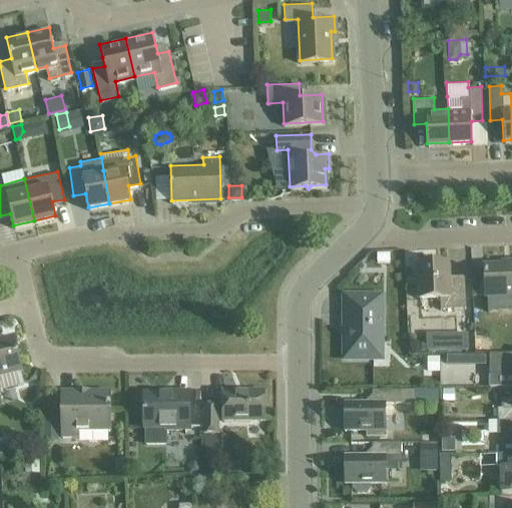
[(389,249),(376,249),(376,259),(389,259),(389,249)]
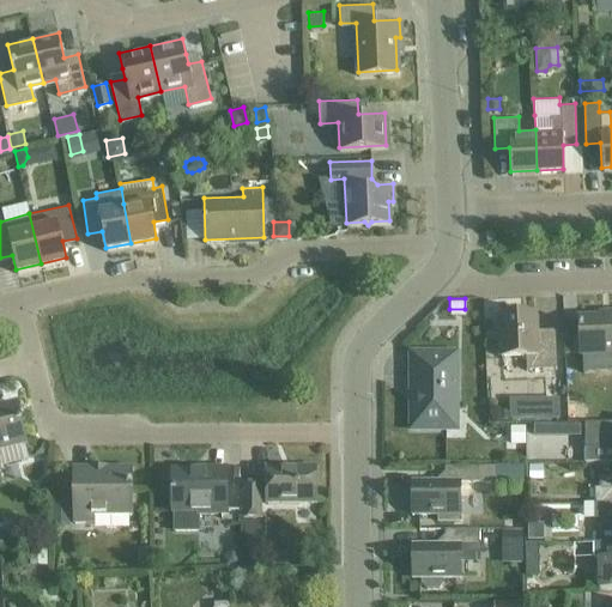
[(611,310),(579,313),(580,352),(611,350),(611,307),(611,308),(611,310)]
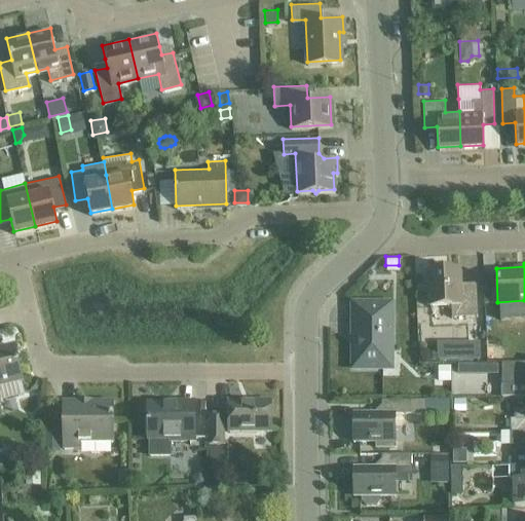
[(458,267),(427,268),(429,303),(450,302),(451,314),(477,313),(476,281),(459,282),(458,267)]
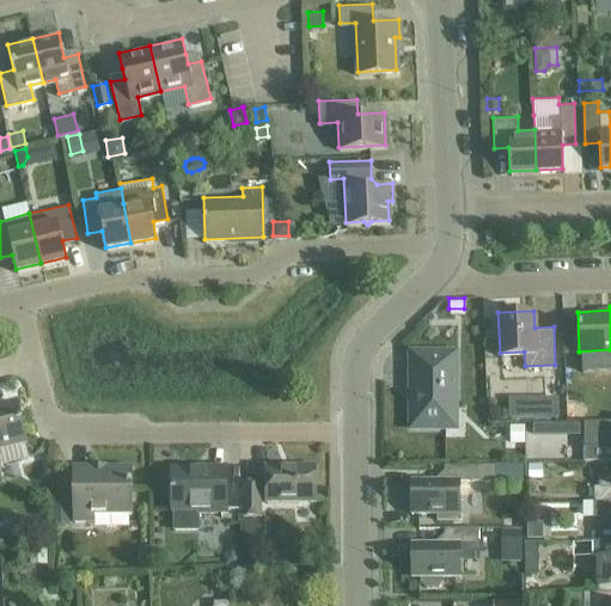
[(450,403),(454,403),(454,349),(414,349),(414,367),(410,367),(410,424),(450,424),(450,403)]
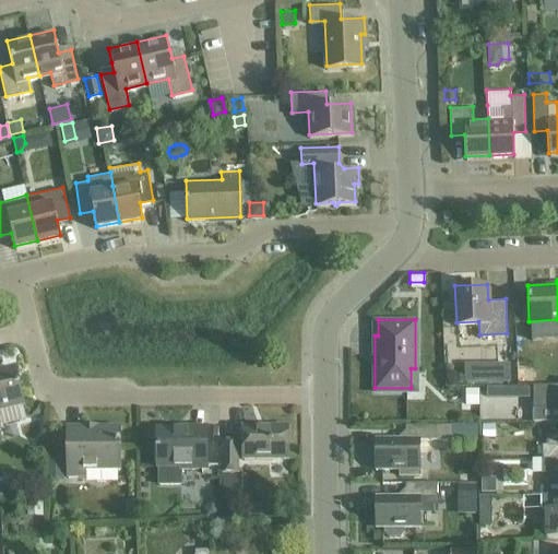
[(508,360),(491,360),(491,378),(509,378),(508,360)]
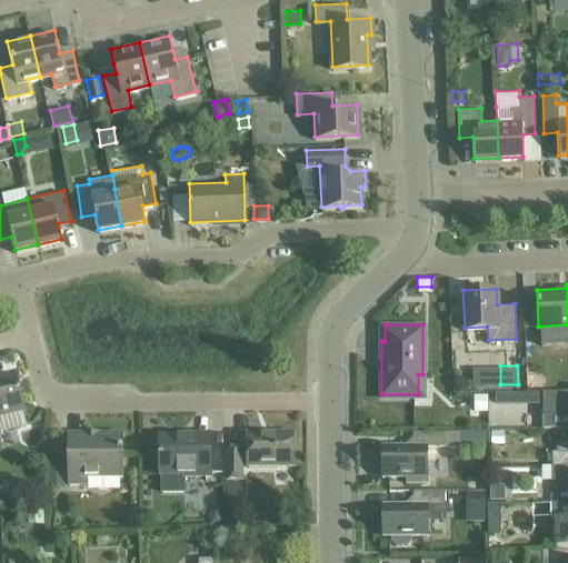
[(0,428),(25,422),(21,408),(22,406),(13,370),(0,373),(0,428)]
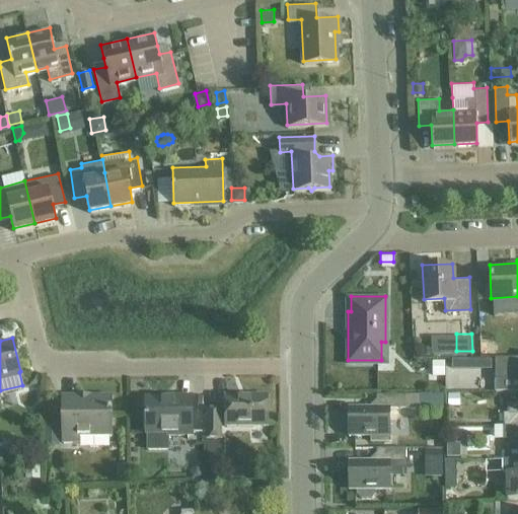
[(493,338),(482,339),(484,351),(495,350),(493,338)]
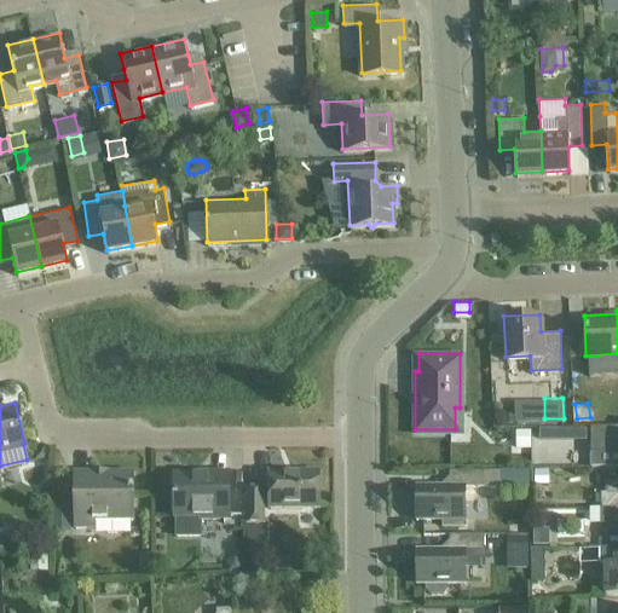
[(617,422),(590,423),(590,463),(617,463),(617,422)]
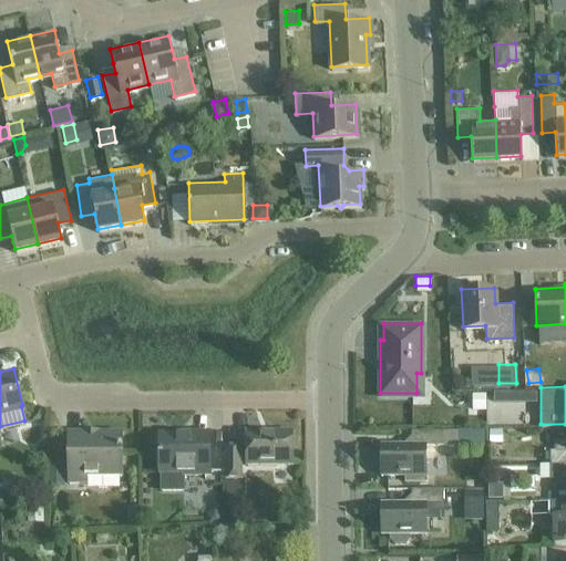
[(535,387),(495,387),(495,397),(535,397),(535,387)]
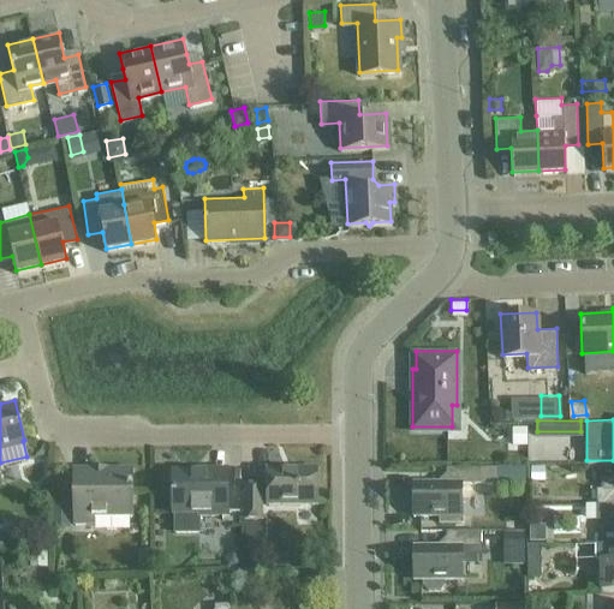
[(525,423),(514,423),(514,437),(525,437),(525,423)]
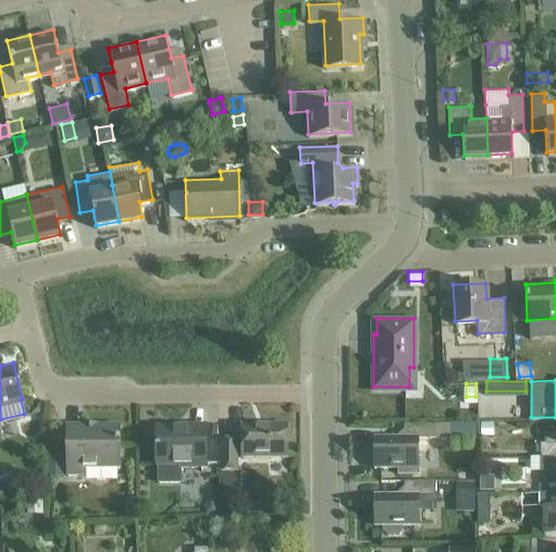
[(241,454),(286,454),(286,420),(241,421),(241,454)]
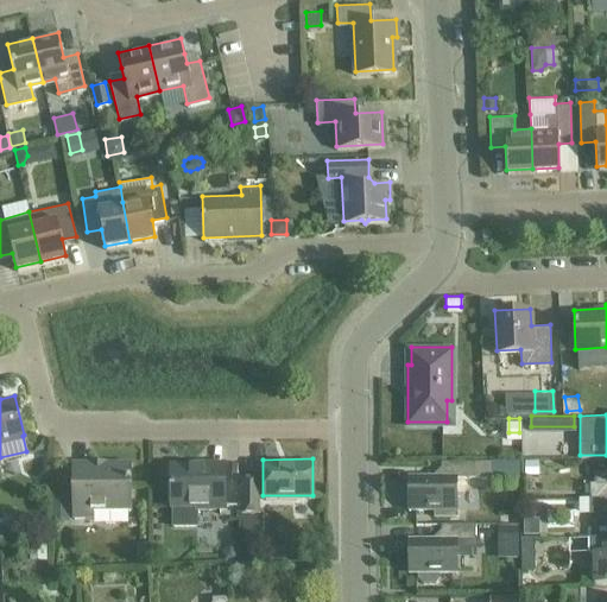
[(441,474),(408,474),(408,507),(434,507),(434,514),(455,514),(455,507),(455,475),(474,475),(489,475),(518,475),(518,458),(489,458),(474,458),(441,458),(441,474)]
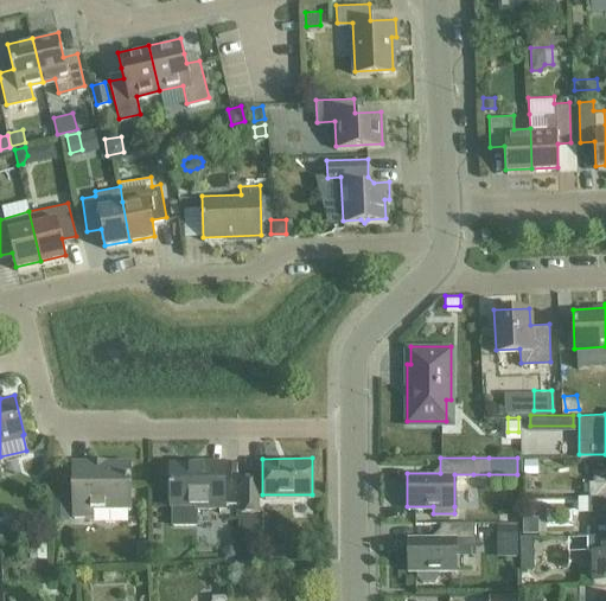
[(536,471),(536,458),(523,458),(523,471),(536,471)]
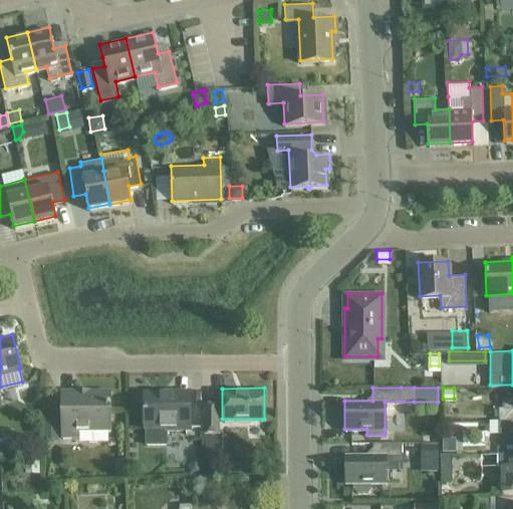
[(77,429),(109,429),(109,389),(61,390),(61,435),(77,435),(77,429)]
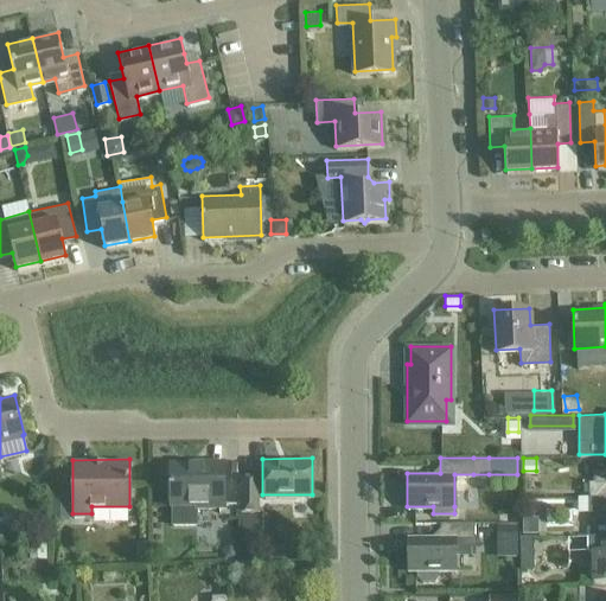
[(199,462),(170,462),(170,503),(172,503),(172,518),(196,518),(196,506),(224,505),(224,459),(199,459),(199,462)]
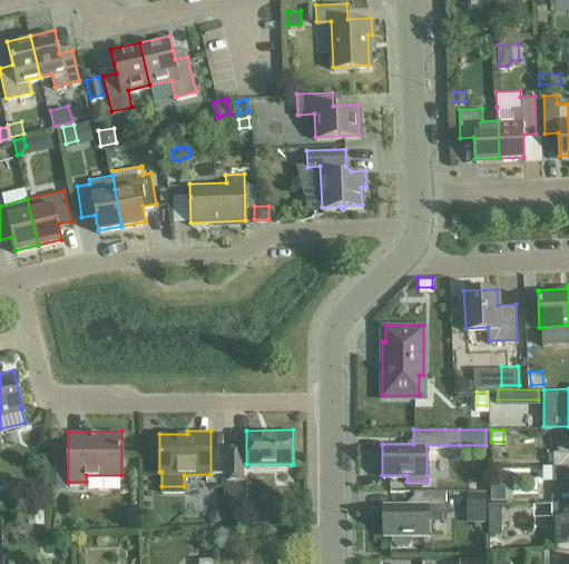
[(568,439),(557,439),(557,449),(552,449),(552,463),(549,463),(549,464),(568,463),(568,439)]
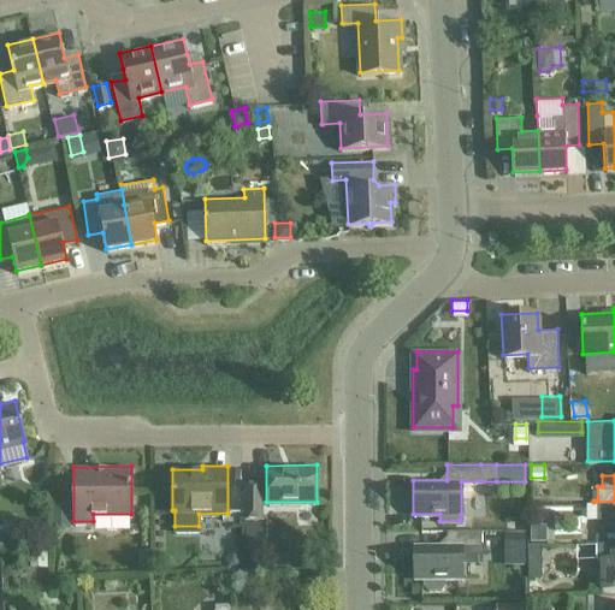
[(246,516),(261,516),(261,483),(244,483),(244,516),(246,516)]
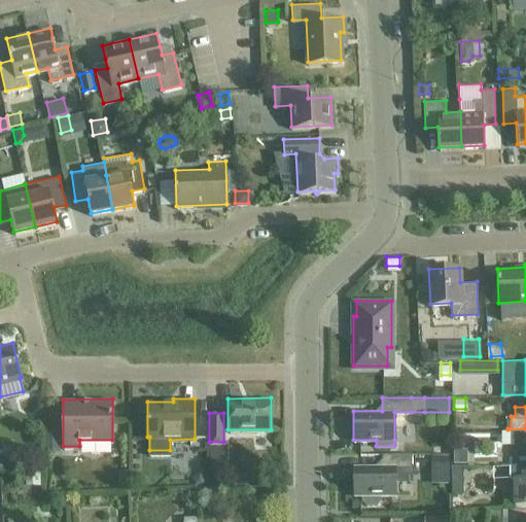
[(59,427),(44,427),(44,449),(59,449),(59,427)]
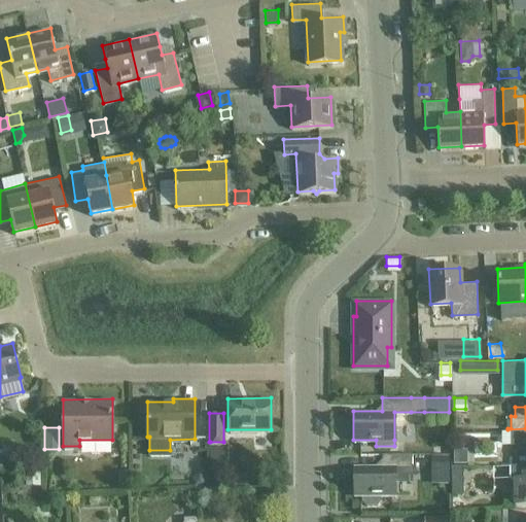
[(514,442),(514,463),(525,463),(525,428),(511,429),(511,442),(514,442)]
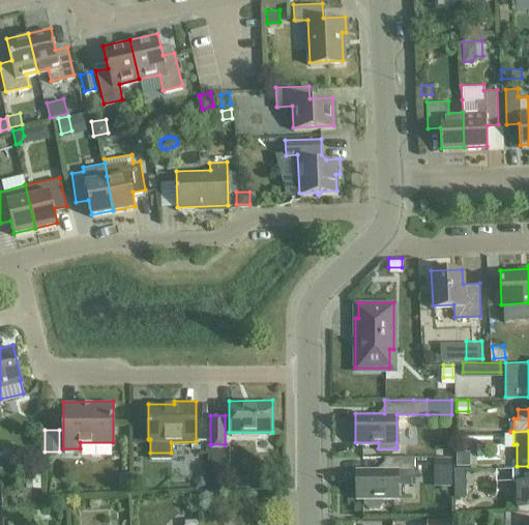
[(225,444),(211,444),(211,463),(225,463),(225,444)]
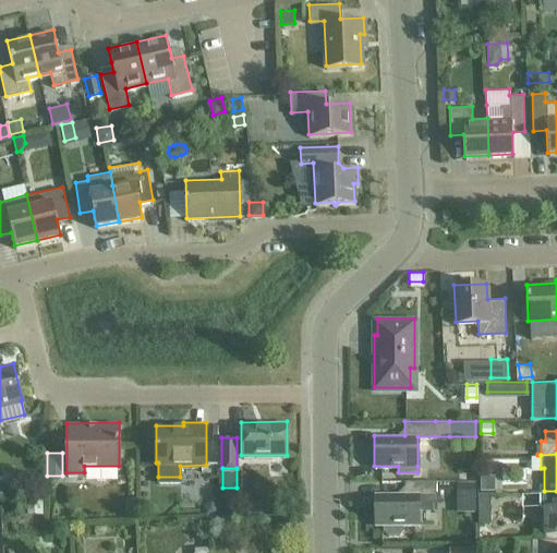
[(494,472),(480,472),(480,488),(494,488),(494,472)]
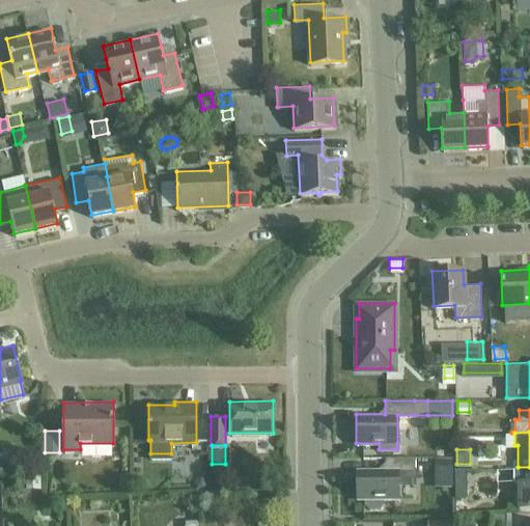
[(14,453),(0,452),(0,465),(14,466),(14,453)]
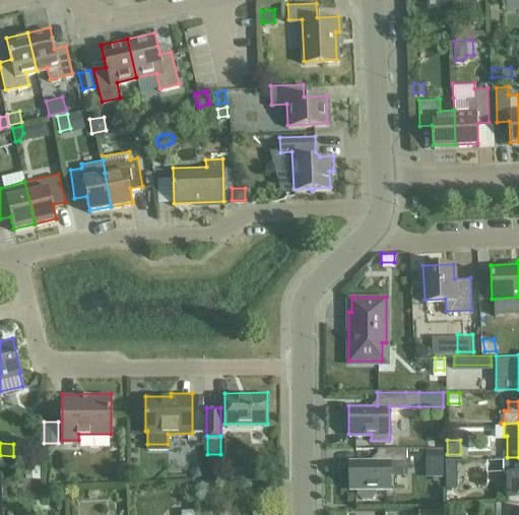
[(377,458),(349,459),(349,488),(357,488),(357,492),(361,496),(371,496),(375,492),(375,487),(390,487),(390,473),(405,473),(406,459),(406,446),(377,446),(377,458)]
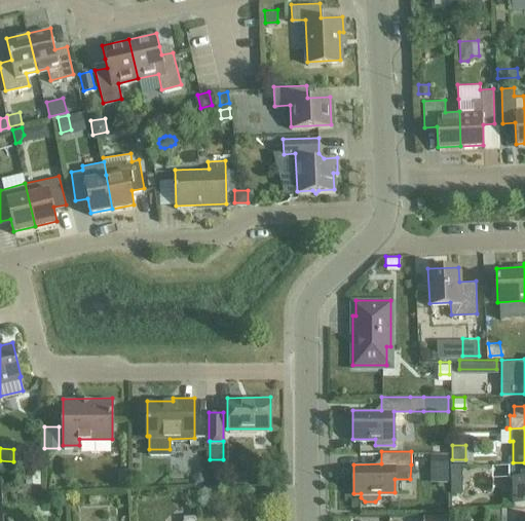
[(447,451),(430,451),(430,466),(447,466),(447,451)]
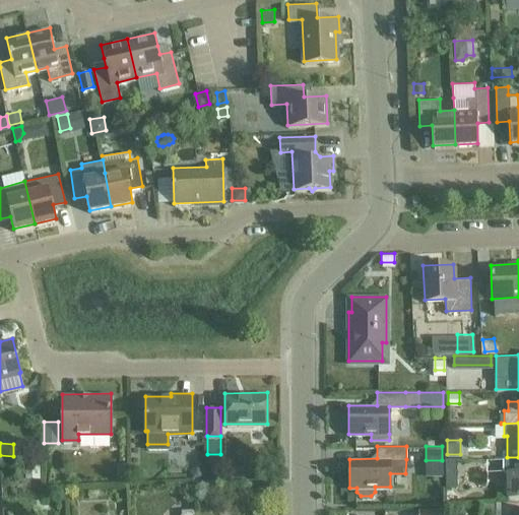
[(456,457),(445,457),(445,471),(456,471),(456,457)]
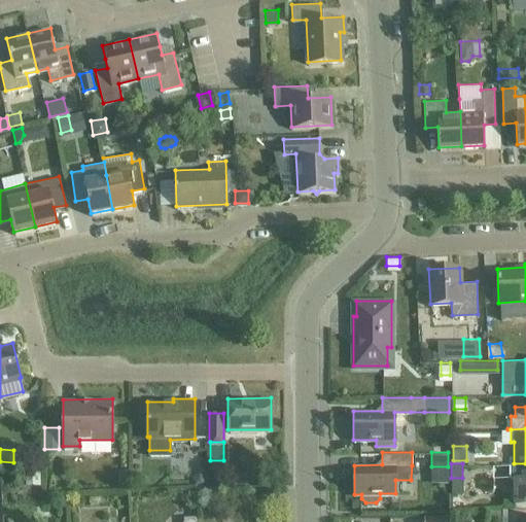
[(525,463),(514,463),(509,463),(509,476),(514,476),(514,503),(525,502),(525,463)]
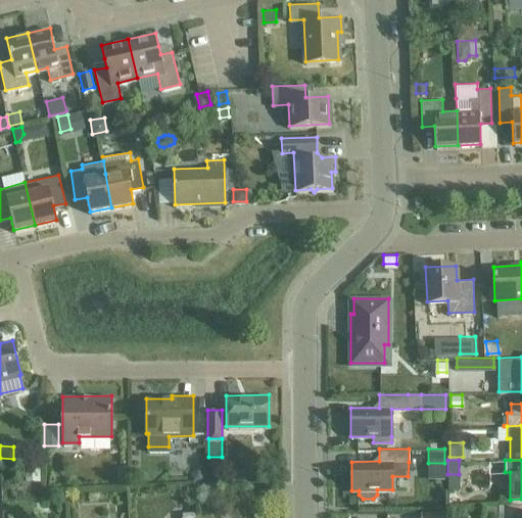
[(197,466),(191,470),(193,478),(201,478),(204,471),(197,466)]
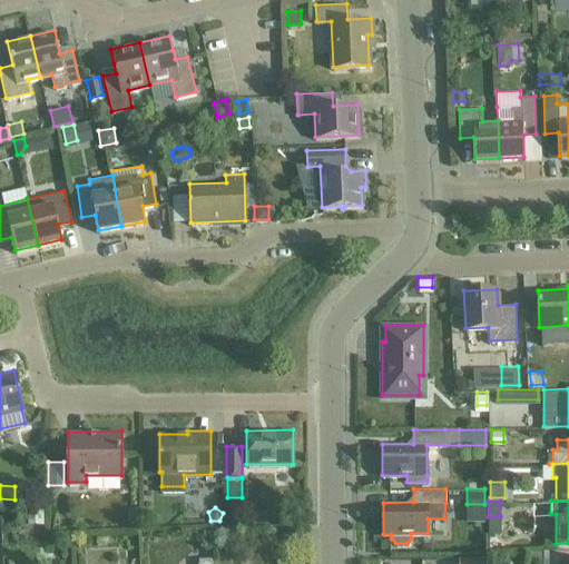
[(42,510),(26,510),(26,524),(42,523),(42,510)]
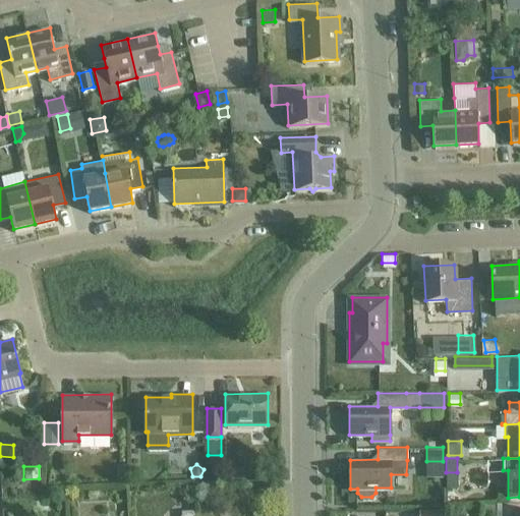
[(496,504),(485,504),(485,515),(496,514),(496,515),(519,515),(519,501),(496,502),(496,504)]
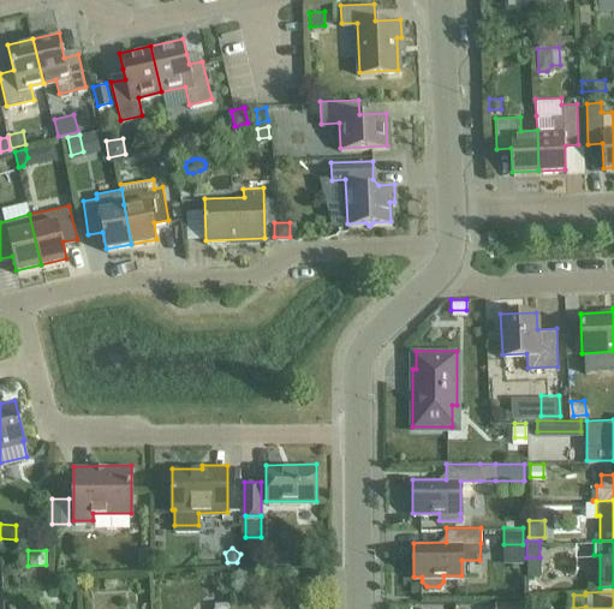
[(524,608),(524,598),(494,599),(494,608),(524,608)]
